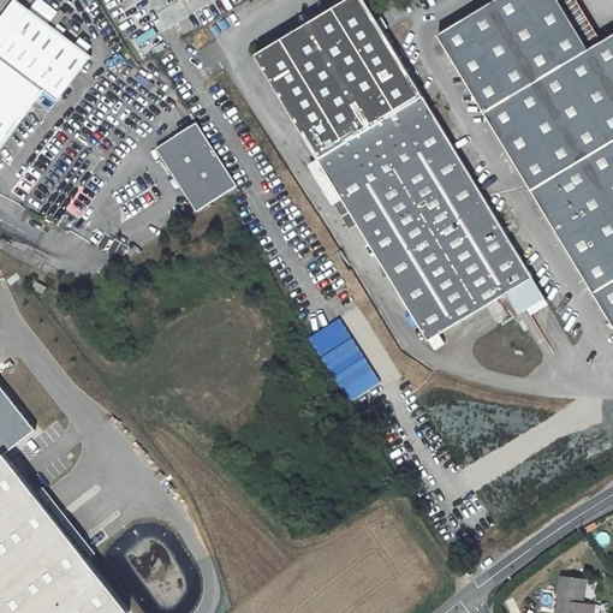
[(0,31),(7,37),(27,11),(12,0),(0,15),(0,31)]
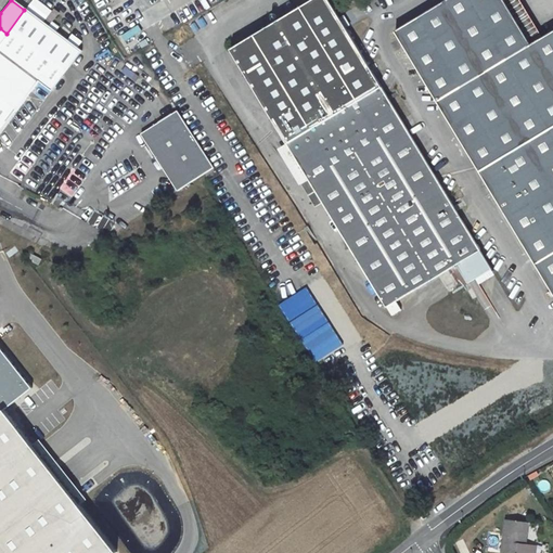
[(306,0),(228,48),(385,305),(457,260),(470,281),(490,268),(478,247),(326,0),(306,0)]
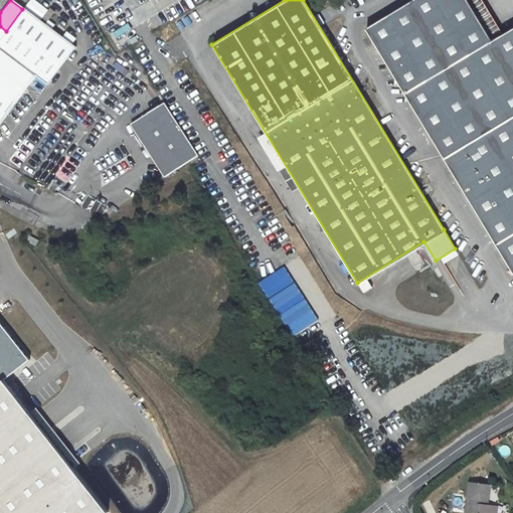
[(512,26),(502,33),(481,0),(410,0),(365,27),(512,273),(512,26)]
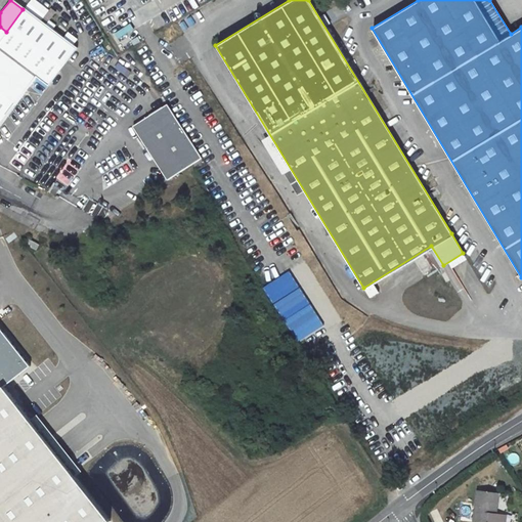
[(0,123),(35,76),(46,84),(74,46),(49,29),(52,24),(47,19),(44,25),(23,9),(6,32),(0,27),(0,123)]
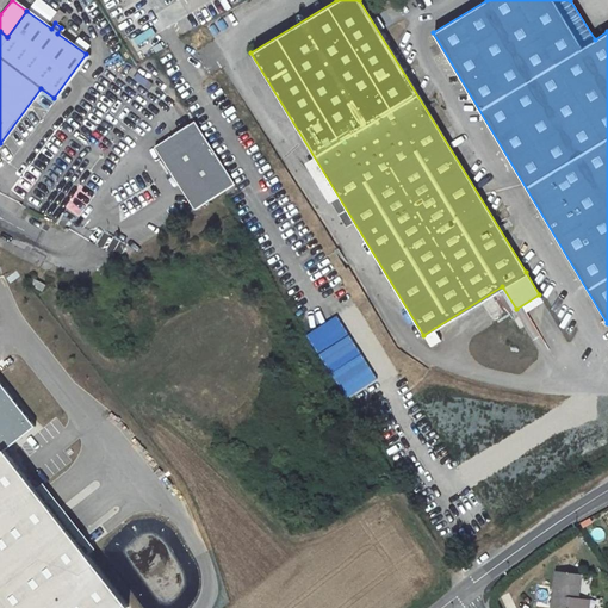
[(193,119),(156,143),(196,204),(215,191),(234,181),(193,119)]
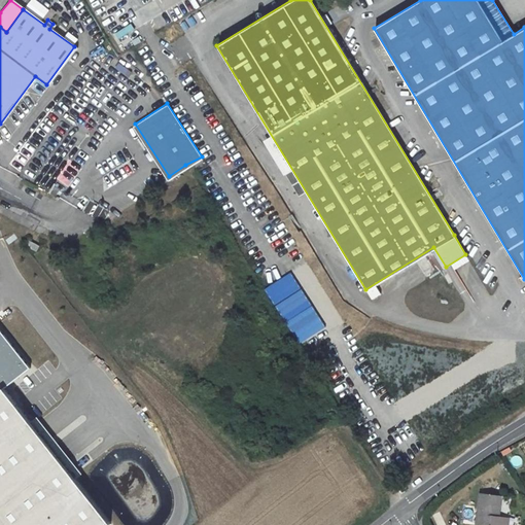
[(24,244),(34,249),(37,244),(27,239),(24,244)]
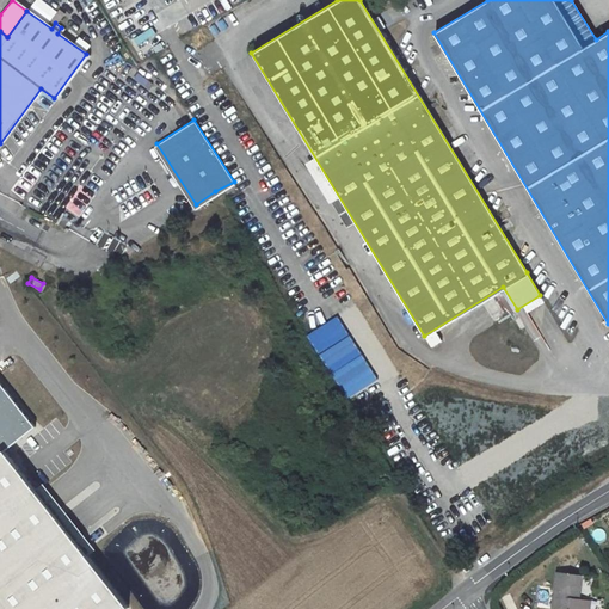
[(0,451),(4,449),(35,425),(0,382),(0,451)]
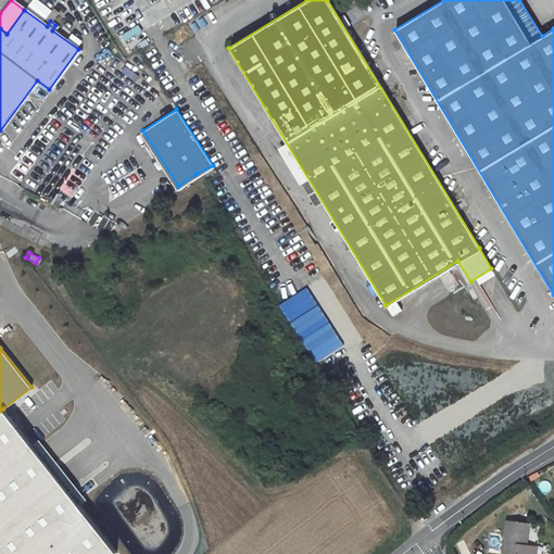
[(0,553),(111,553),(116,550),(59,479),(35,449),(3,408),(0,411),(0,553)]
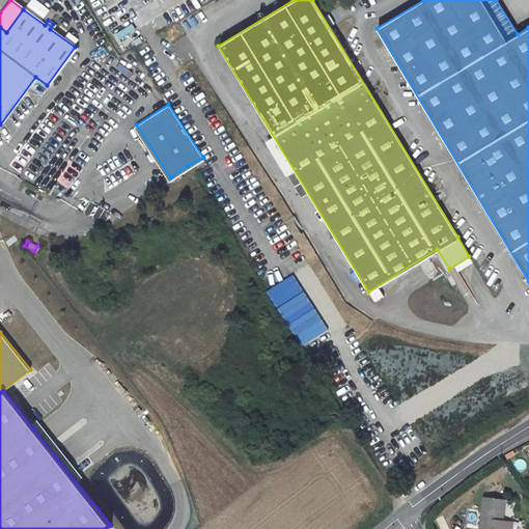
[(484,499),(480,528),(512,528),(513,523),(503,522),(505,503),(484,499)]
